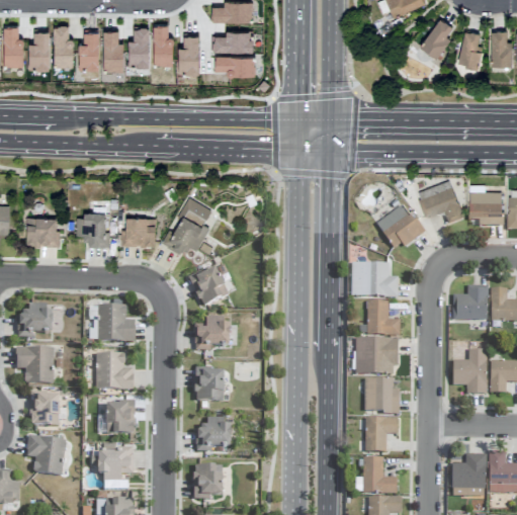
[(223,0),(223,3),(210,3),(210,18),(251,19),(252,0),(223,0)]
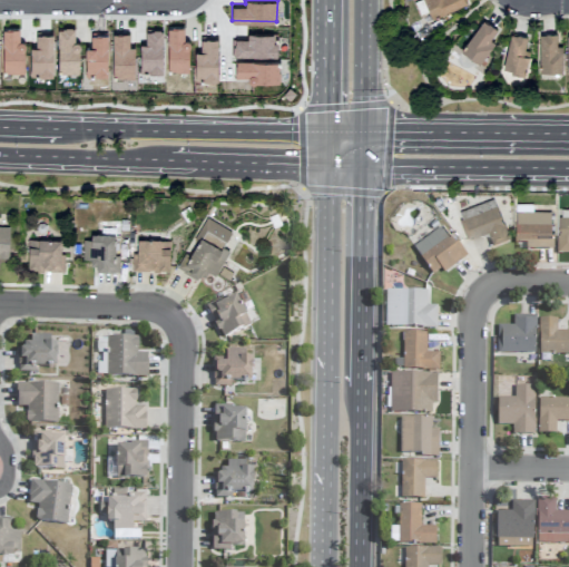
[(420,11),(429,8),(432,15),(467,1),(467,0),(415,0),(420,11)]
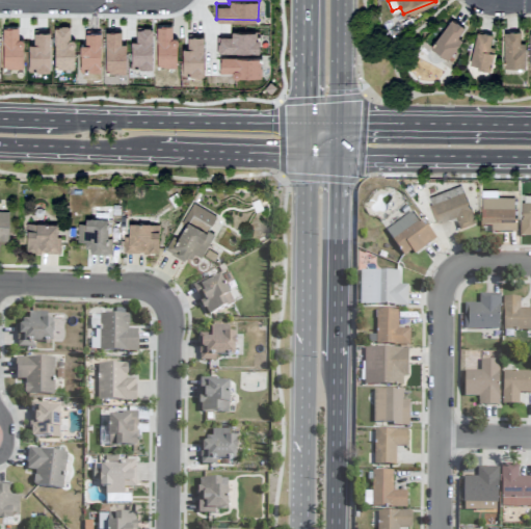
[(430,45),(448,57),(461,37),(457,34),(465,25),(451,16),(430,45)]
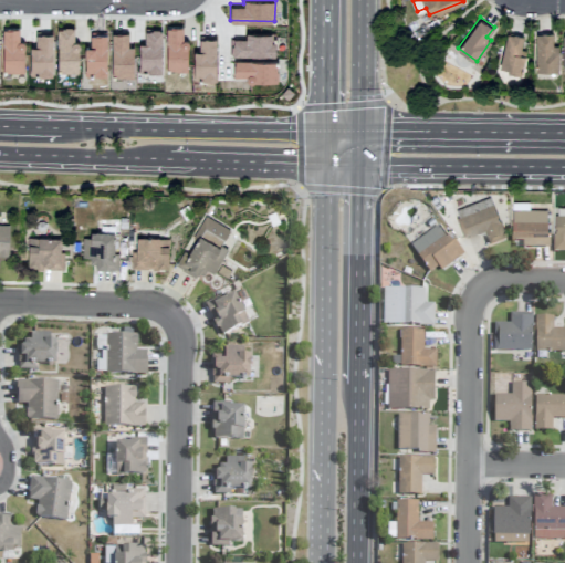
[(188,69),(188,37),(182,37),(184,24),(167,23),(166,68),(188,69)]
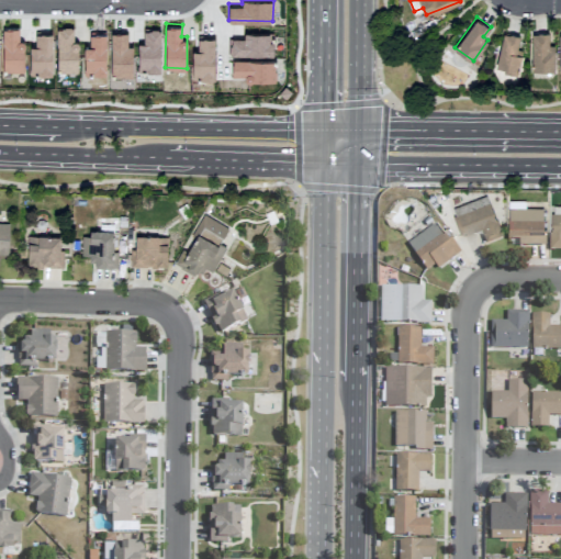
[(20,24),(3,24),(2,69),(24,69),(24,38),(19,37),(20,24)]
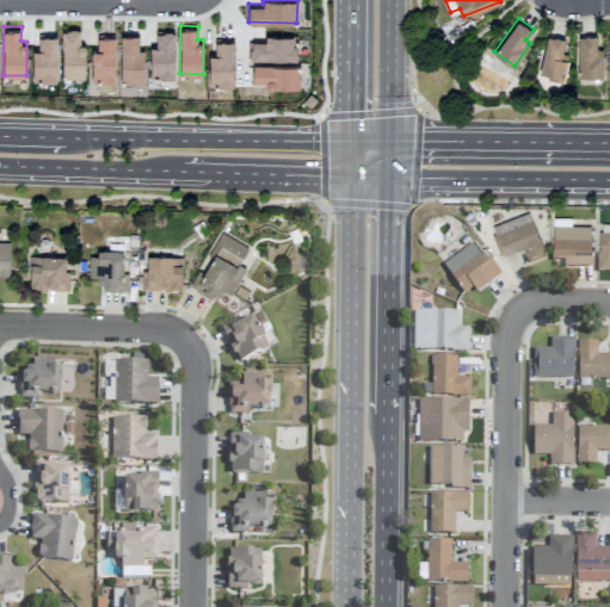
[(61,74),(85,75),(86,42),(80,42),(80,26),(62,26),(61,74)]
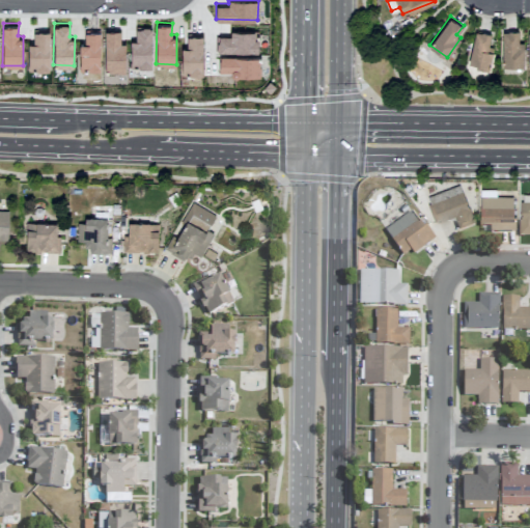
[(151,65),(152,25),(136,25),(136,37),(131,37),(131,65),(151,65)]
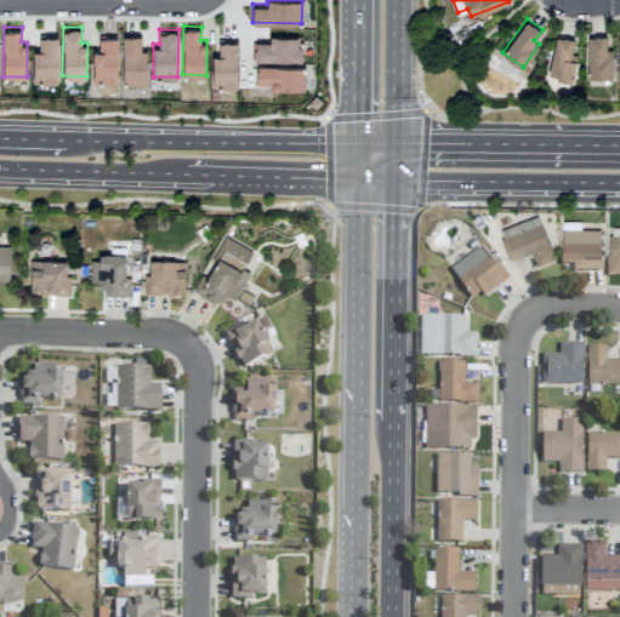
[(58,34),(40,33),(39,47),(34,47),(33,79),(57,79),(58,34)]
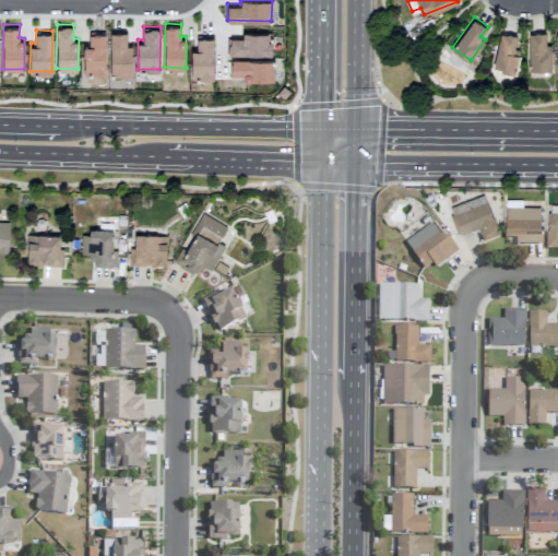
[(110,72),(132,73),(132,43),(127,43),(127,30),(110,30),(110,72)]
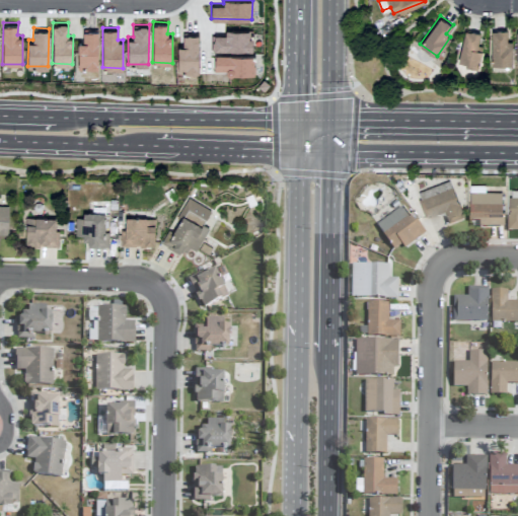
[(251,27),(225,27),(225,32),(212,32),(212,48),(250,49),(251,27)]
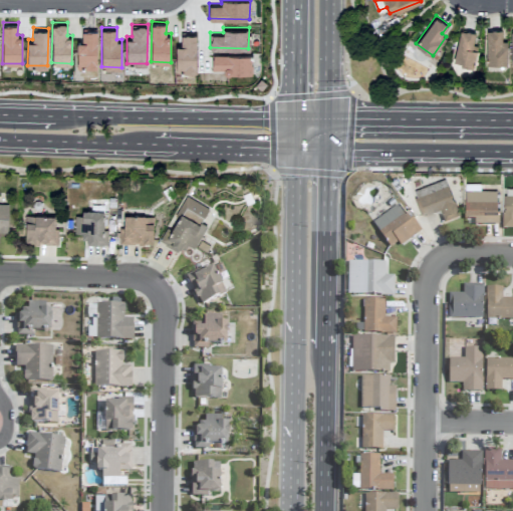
[(476,30),(460,27),(453,59),(474,64),(477,47),(473,46),(476,30)]
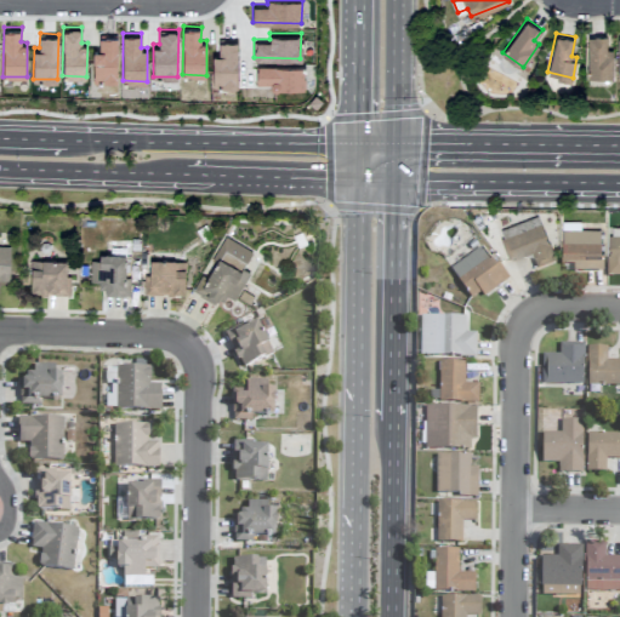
[(589,33),(587,74),(613,75),(614,46),(607,46),(607,34),(589,33)]
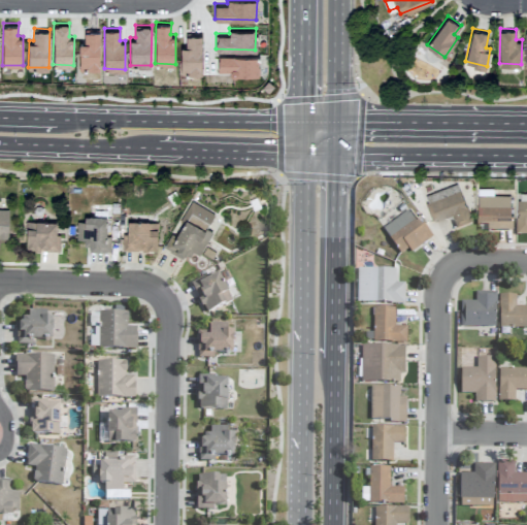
[(79,68),(100,68),(99,29),(85,30),(85,40),(79,41),(79,68)]
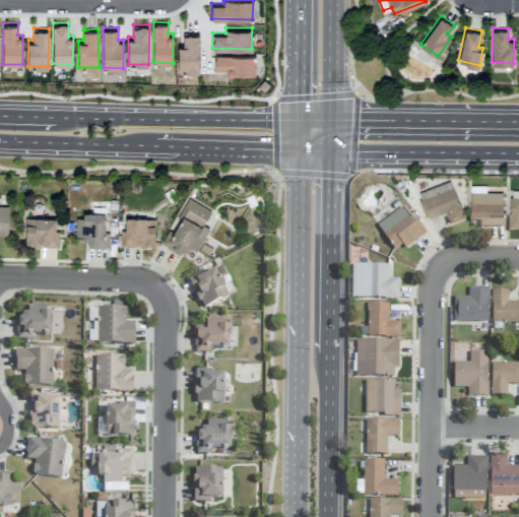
[(198,31),(183,33),(184,44),(178,44),(179,70),(199,70),(198,31)]
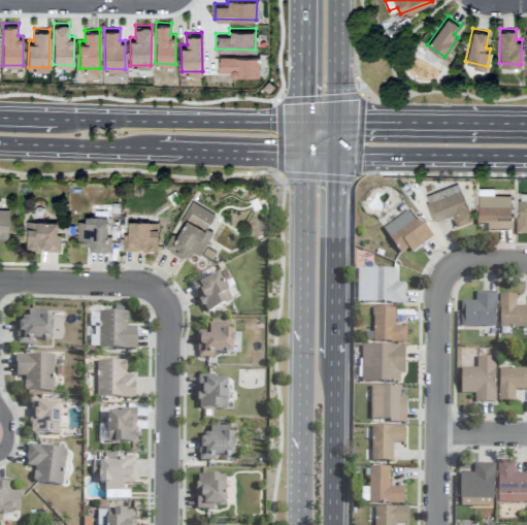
[(219,69),(231,69),(231,74),(259,74),(259,54),(218,55),(219,69)]
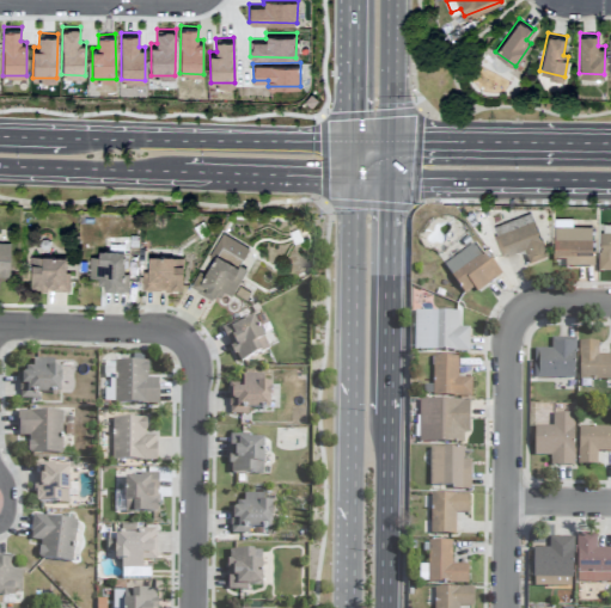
[(593,223),(572,223),(572,215),(555,215),(554,257),(566,258),(566,264),(592,265),(593,223)]
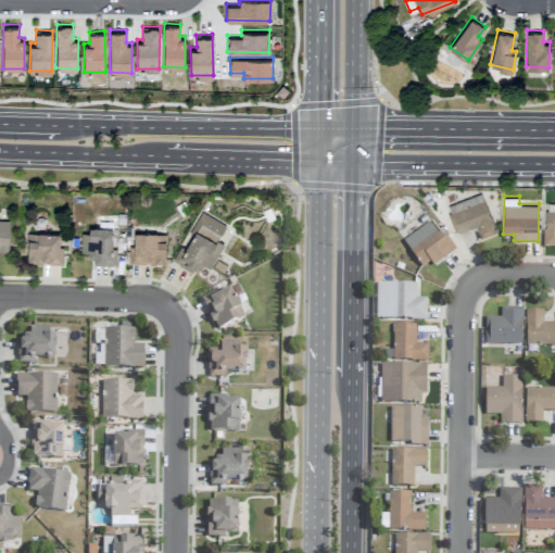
[(455,231),(477,225),(481,238),(497,234),(486,199),(449,211),(455,231)]
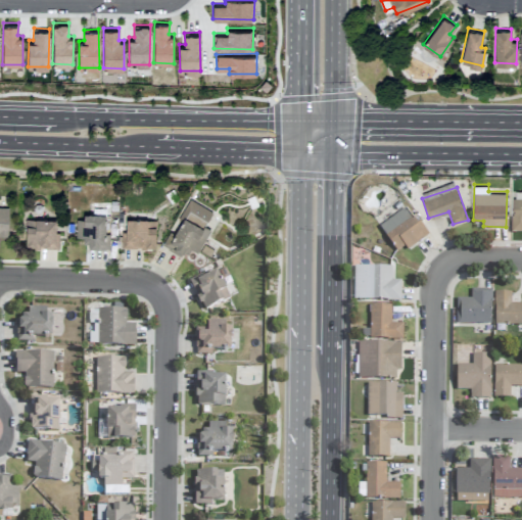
[(521,188),(513,189),(512,230),(521,230),(521,188)]
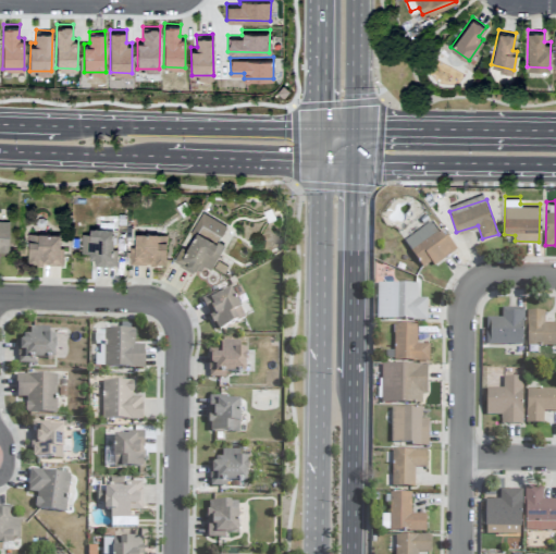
[(210,267),(225,243),(218,238),(226,223),(202,209),(189,232),(194,233),(186,247),(181,244),(173,259),(194,271),(199,260),(210,267)]
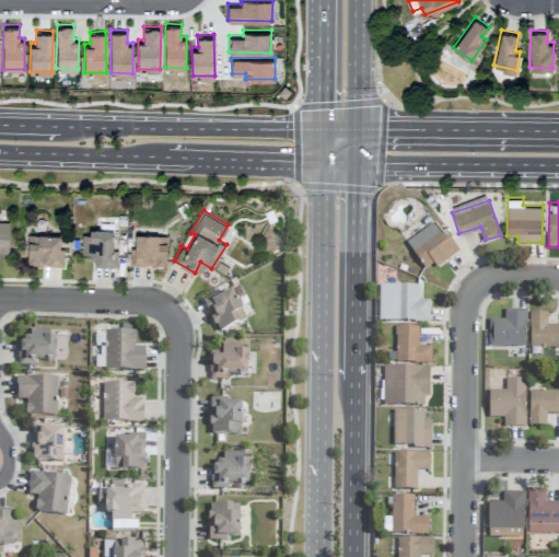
[(0,250),(9,251),(10,220),(0,219),(0,250)]
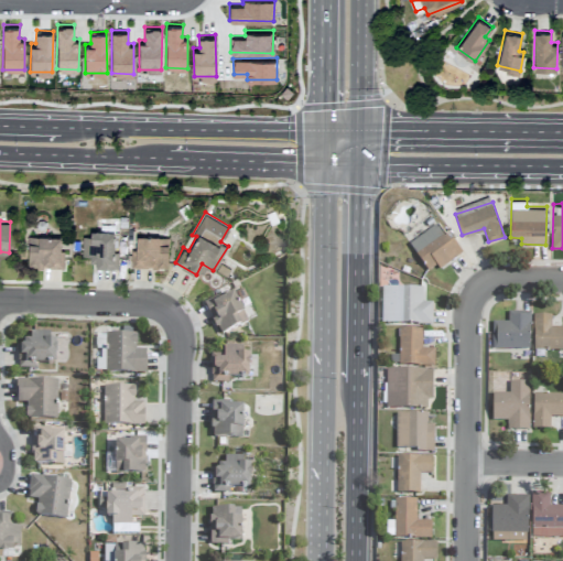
[(410,241),(429,269),(437,262),(440,267),(462,252),(441,222),(410,241)]
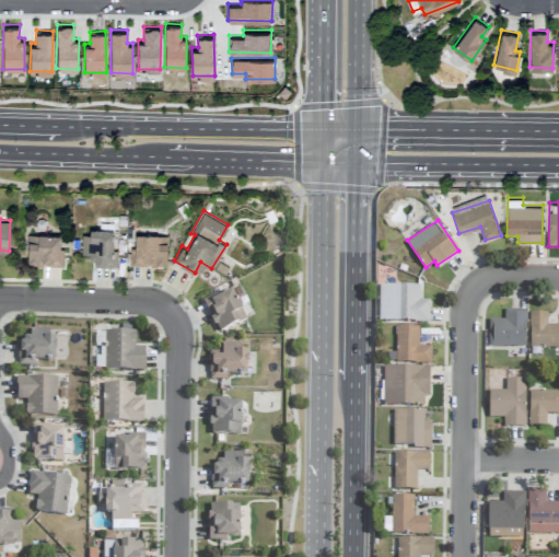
[(81,252),(92,252),(92,265),(118,265),(118,247),(113,247),(114,229),(82,228),(81,252)]
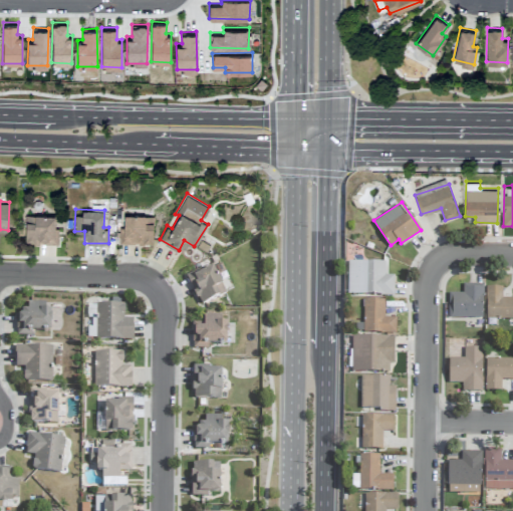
[(56,241),(57,213),(25,213),(24,241),(56,241)]
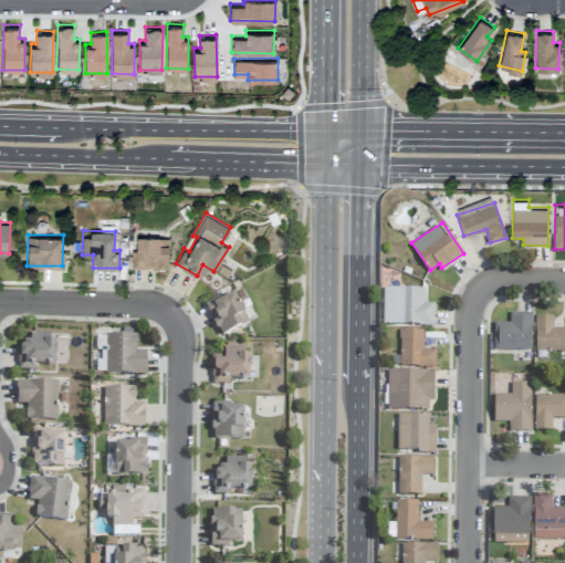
[(132,248),(132,266),(168,267),(169,235),(137,235),(136,248),(132,248)]
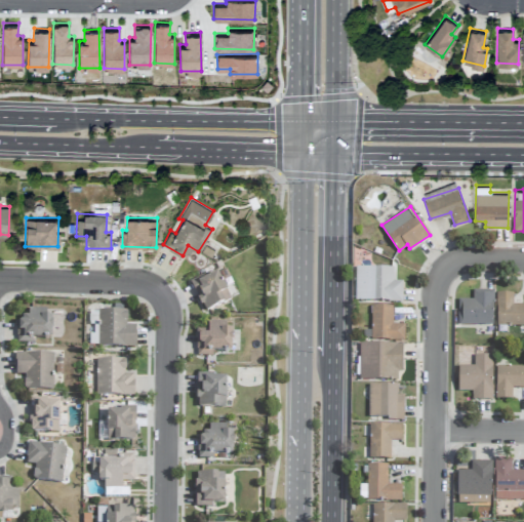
[(403,299),(403,279),(394,279),(394,266),(356,265),(356,299),(403,299)]
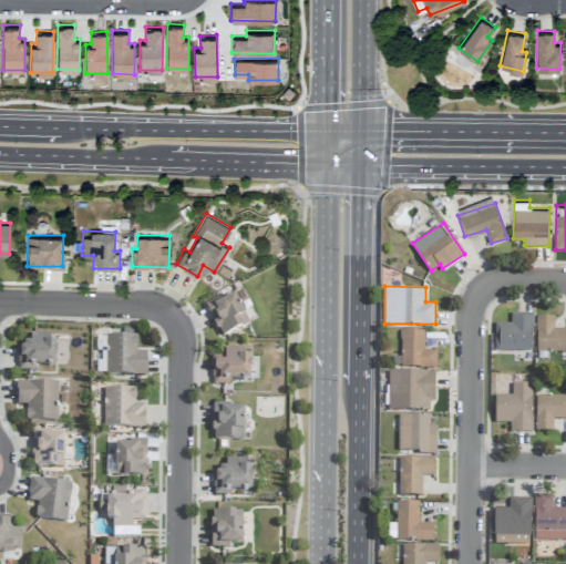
[(207,303),(222,335),(250,321),(236,289),(207,303)]
